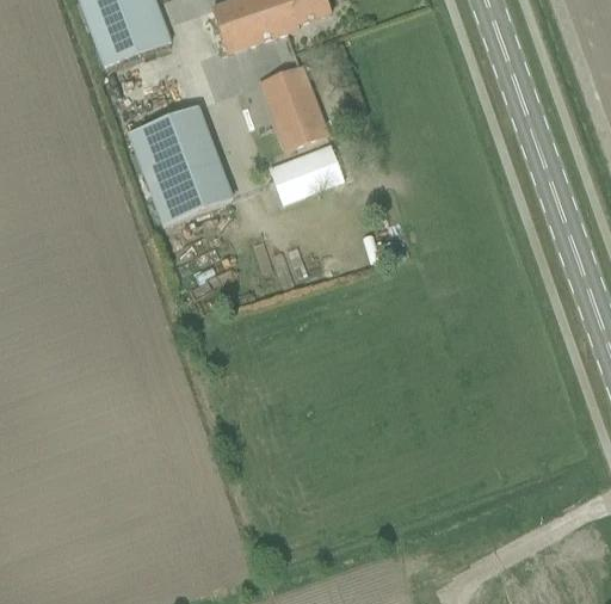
[(75,0),(102,68),(171,42),(154,0),(75,0)]
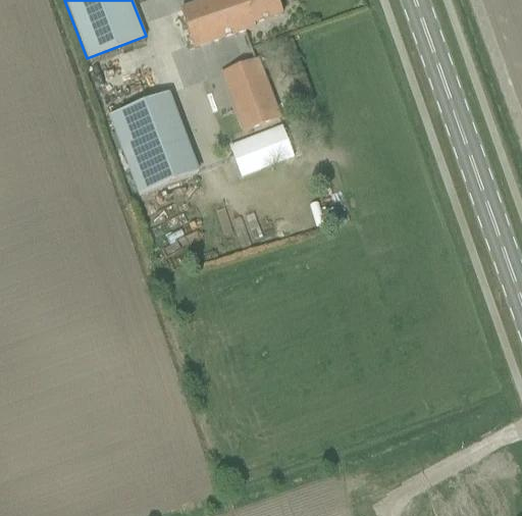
[(199,0),(183,5),(194,43),(237,30),(256,23),(255,20),(282,10),(278,0),(199,0)]
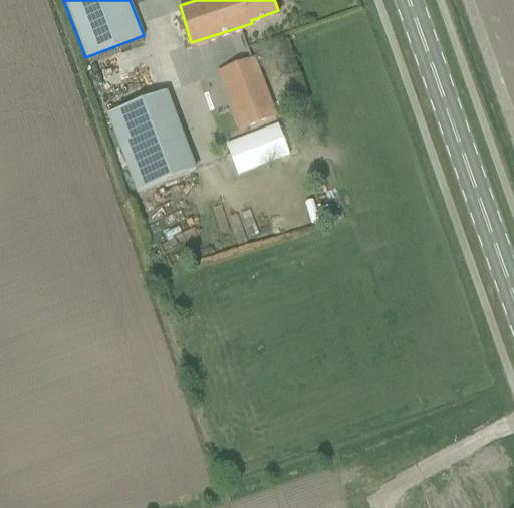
[(249,57),(241,60),(217,69),(218,69),(240,129),(277,114),(273,101),(255,54),(249,57)]
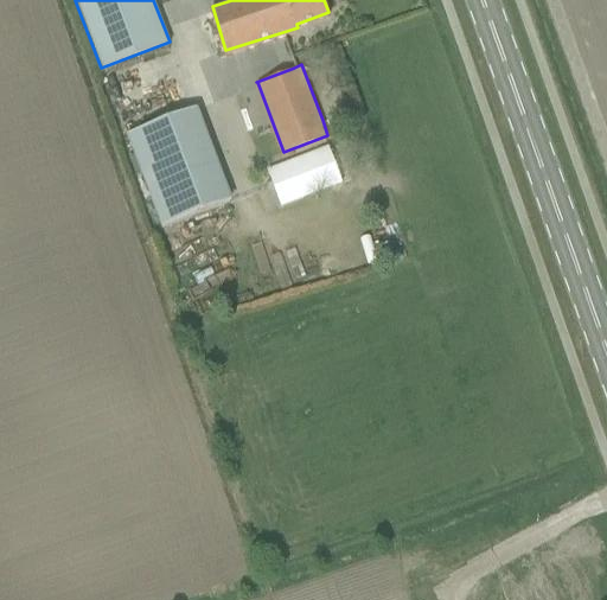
[(195,107),(138,128),(128,132),(163,224),(232,198),(197,106),(195,107)]
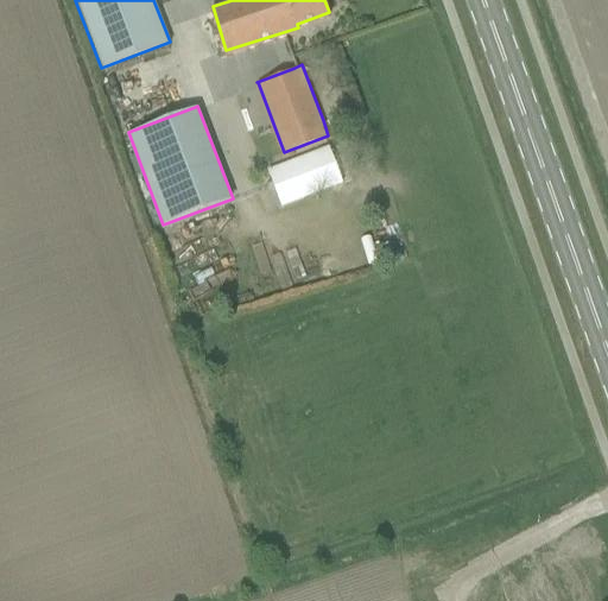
[(329,144),(267,168),(282,203),(342,179),(329,144)]
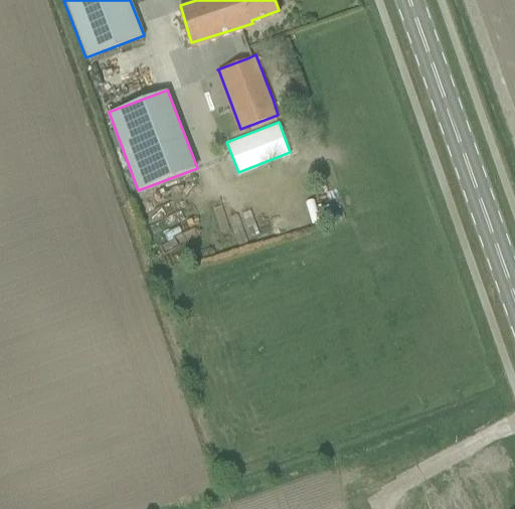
All buildings are outlined.
